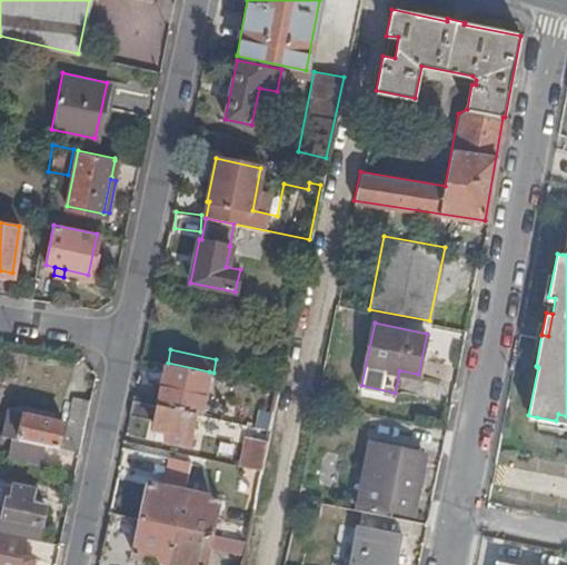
[(209,372),(168,363),(167,363),(158,404),(195,412),(200,413),(209,372)]
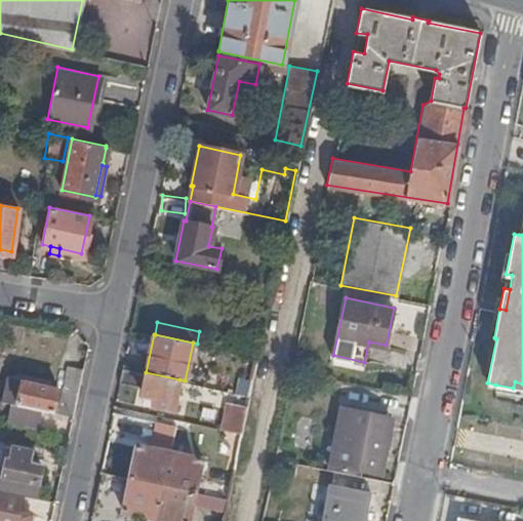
[(146,372),(120,367),(118,381),(144,386),(142,395),(154,397),(152,405),(173,409),(179,379),(146,372)]
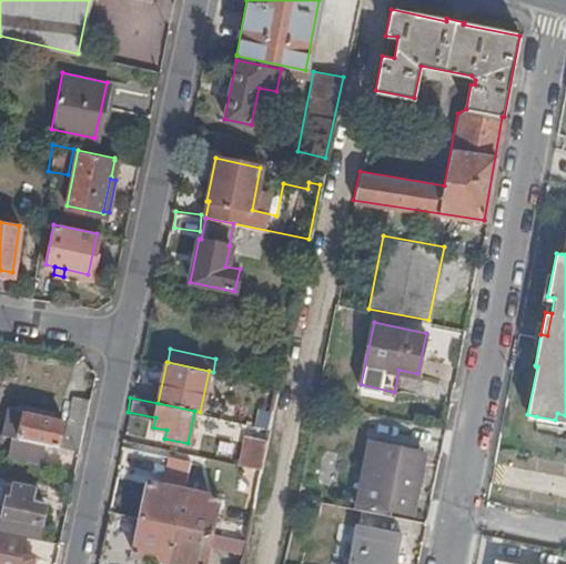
[(272,410),(258,406),(253,423),(269,427),(272,410)]
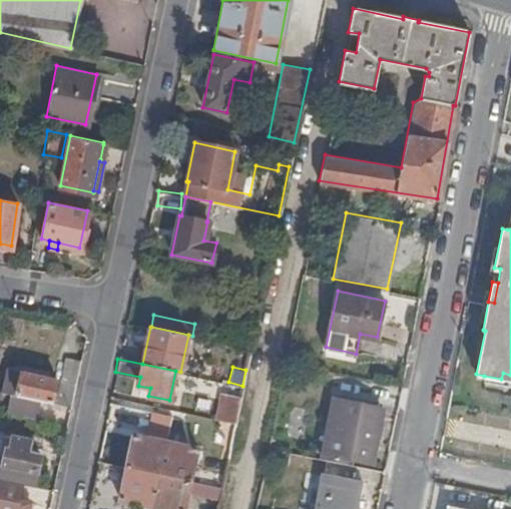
[(4,368),(0,386),(0,390),(8,392),(39,399),(51,402),(55,380),(4,368)]
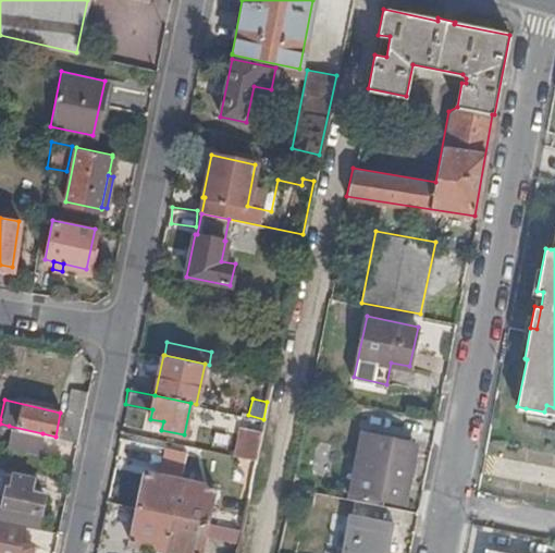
[(526,408),(525,413),(554,417),(554,407),(546,405),(544,412),(526,408)]
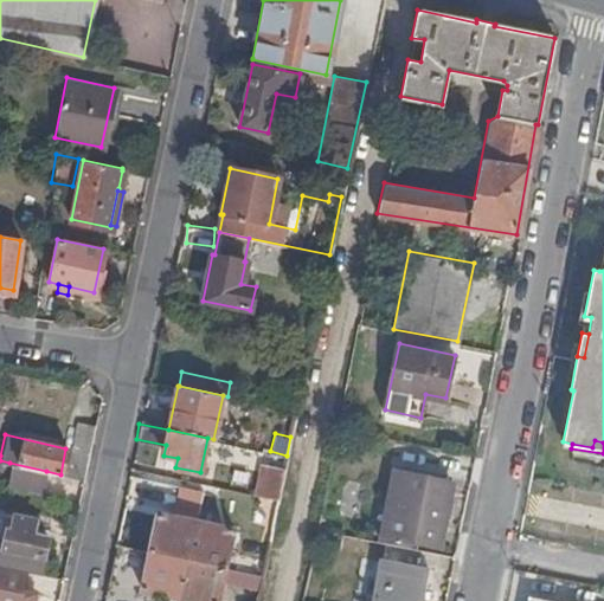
[(82,478),(87,457),(71,453),(72,450),(65,448),(60,475),(82,478)]
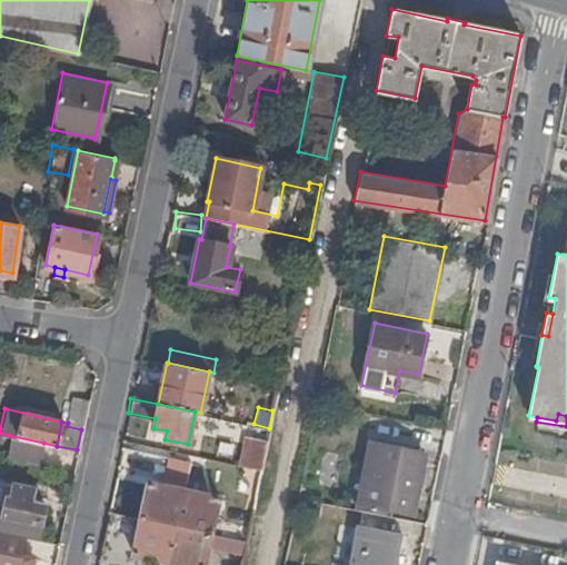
[(260,468),(269,428),(254,424),(246,423),(237,464),(260,468)]
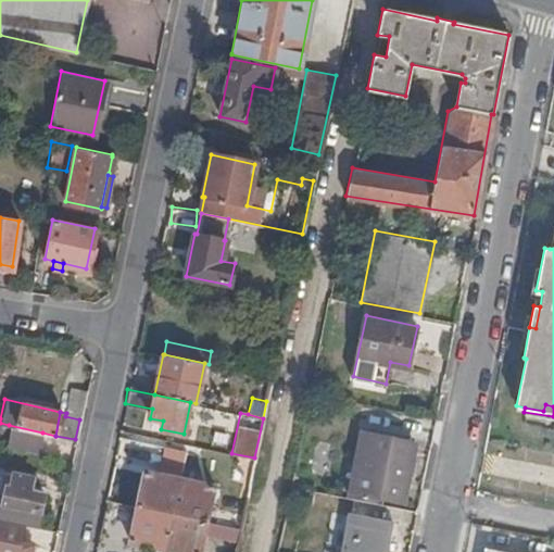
[(163,421),(150,418),(148,426),(161,429),(163,421)]
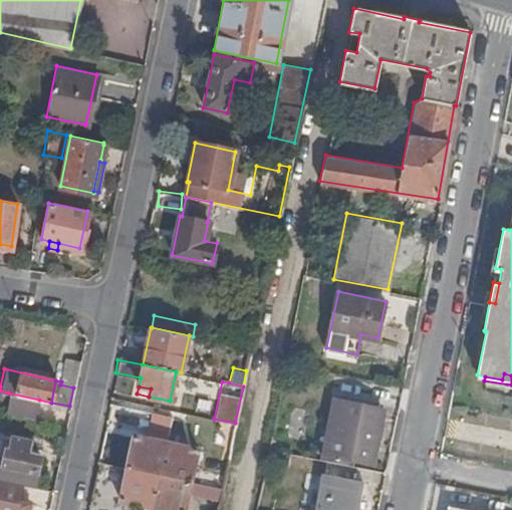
[(39,400),(8,393),(4,409),(35,416),(39,400)]
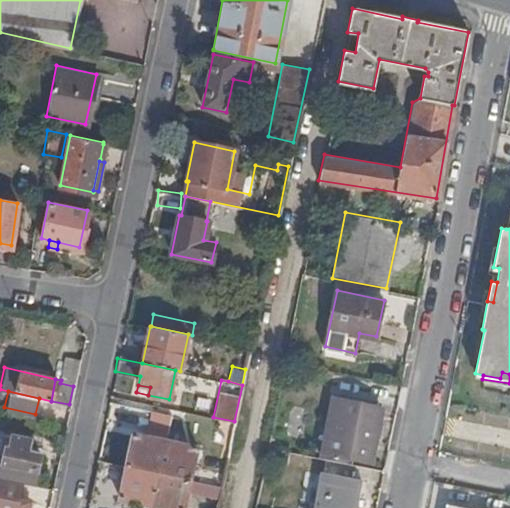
[(333,397),(321,456),(348,462),(349,456),(369,459),(380,406),(333,397)]
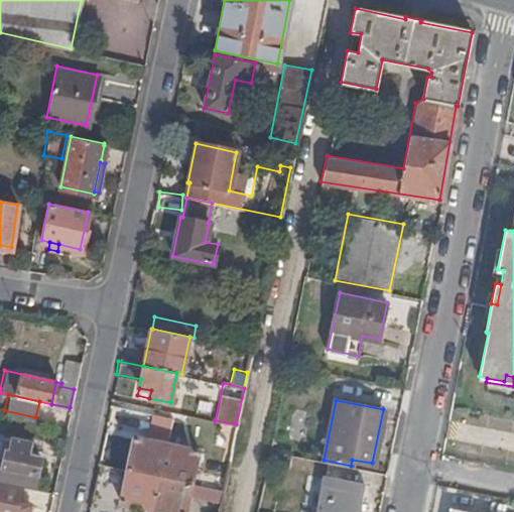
[(158,475),(165,442),(133,435),(126,468),(158,475)]
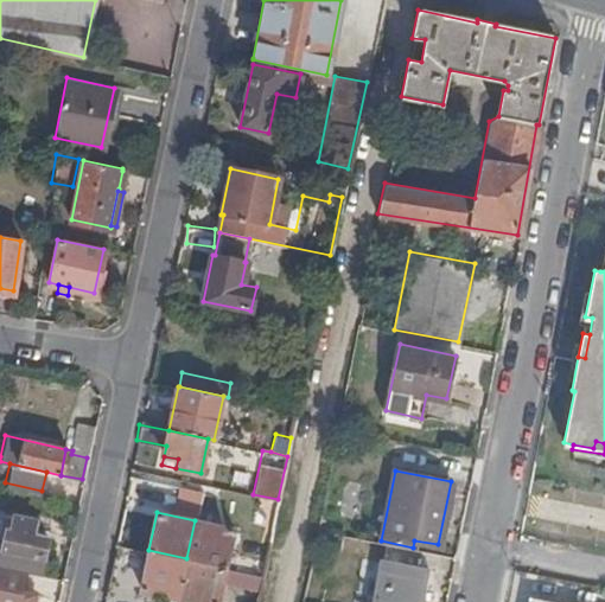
[(0,565),(25,571),(38,574),(46,537),(30,533),(33,519),(14,514),(11,529),(7,529),(2,546),(0,545),(0,565)]
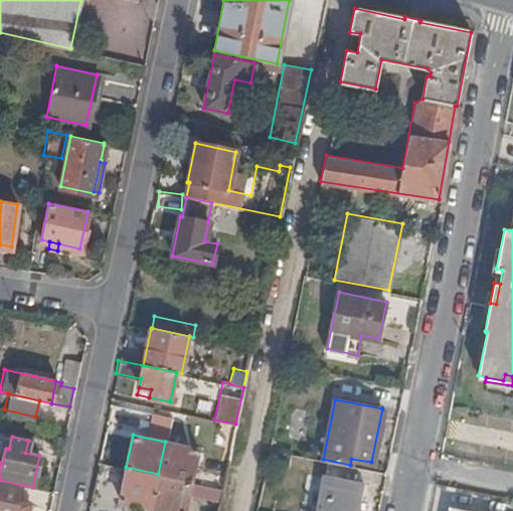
[(197,449),(165,442),(158,474),(191,482),(197,449)]
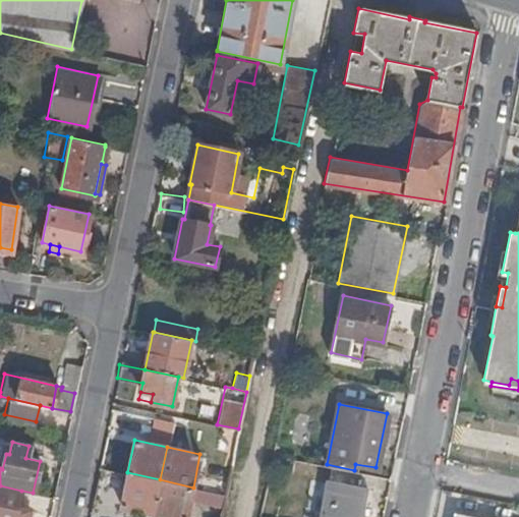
[(278,471),(281,455),(271,453),(267,469),(278,471)]
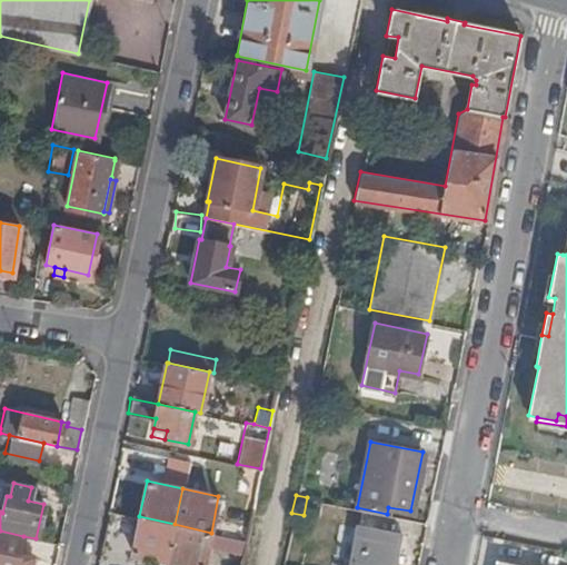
[(126,514),(112,512),(110,521),(123,524),(126,514)]
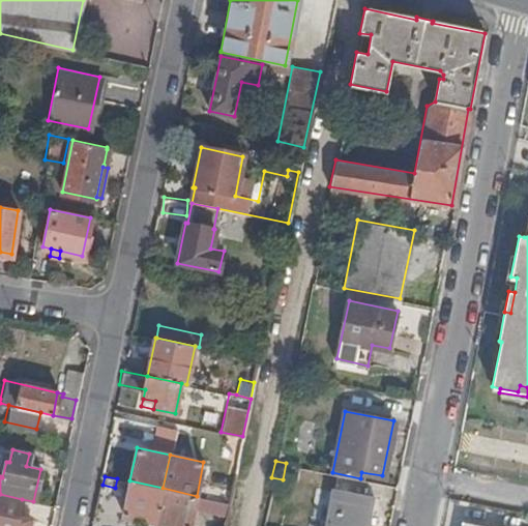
[(156,523),(163,488),(129,480),(122,516),(156,523)]
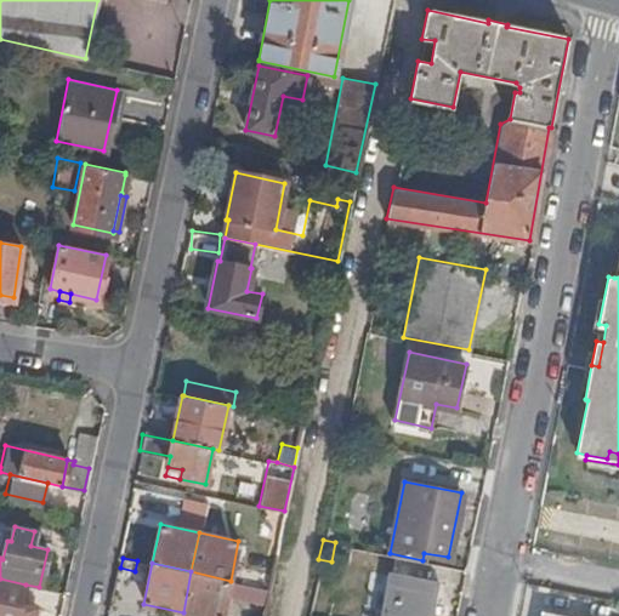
[(231,581),(191,571),(183,612),(202,615),(222,615),(227,597),(231,581)]
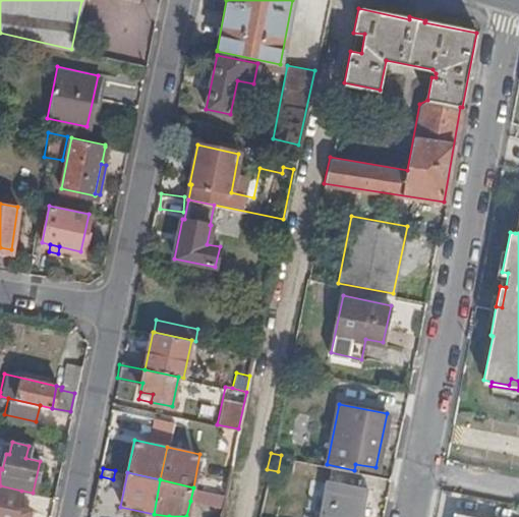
[(327,480),(320,516),(359,516),(363,503),(365,493),(366,487),(327,480)]
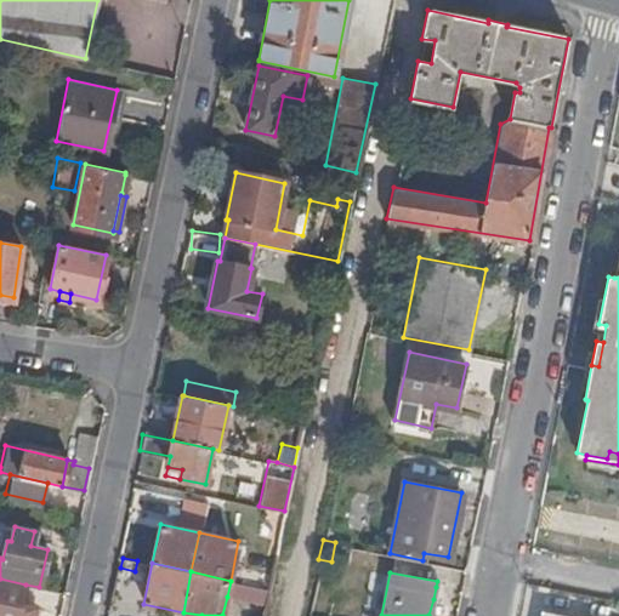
[(0,615),(33,615),(35,606),(22,604),(26,585),(0,579),(0,615)]
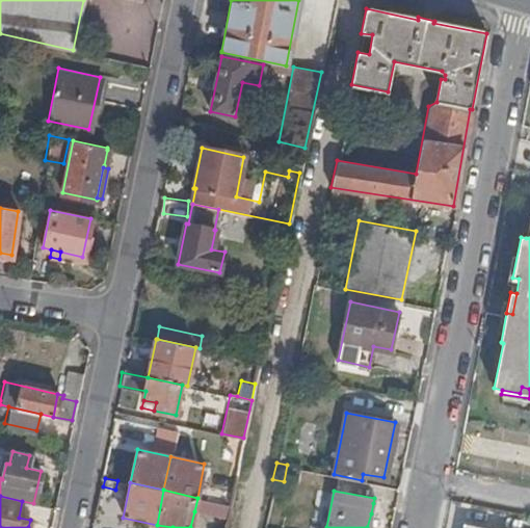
[(227,518),(230,504),(197,498),(194,511),(227,518)]
